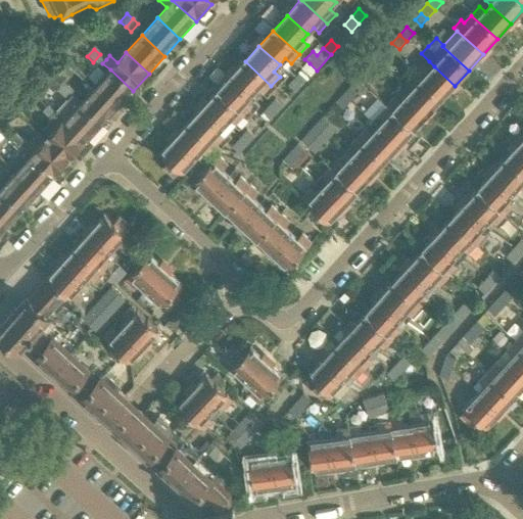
[(106,59),(100,54),(93,62),(99,67),(102,63),(106,59)]
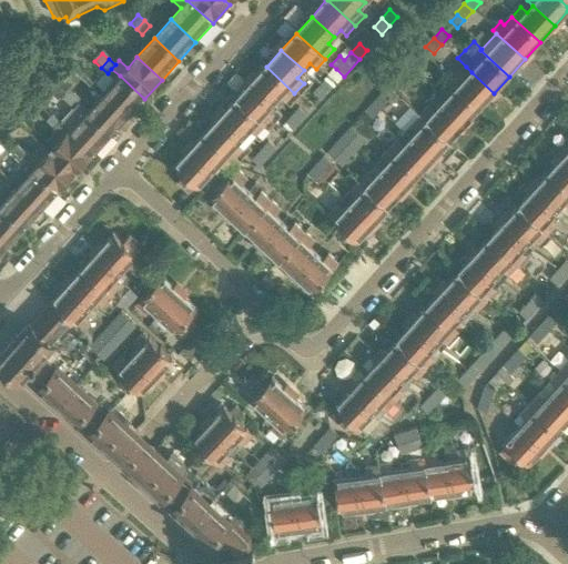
[(419,70),(412,62),(403,71),(411,79),(419,70)]
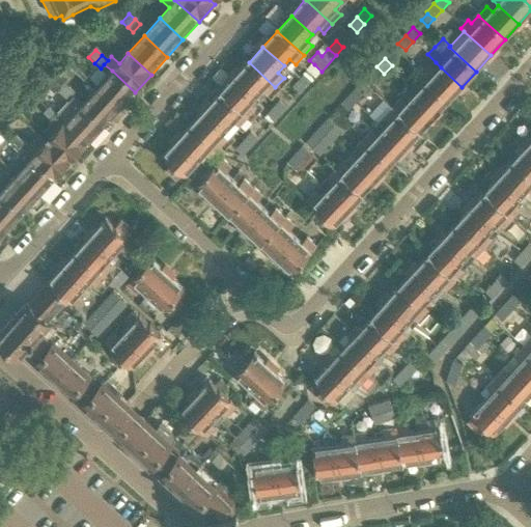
[(267,96),(275,87),(249,62),(234,79),(255,98),(261,91),(267,96)]
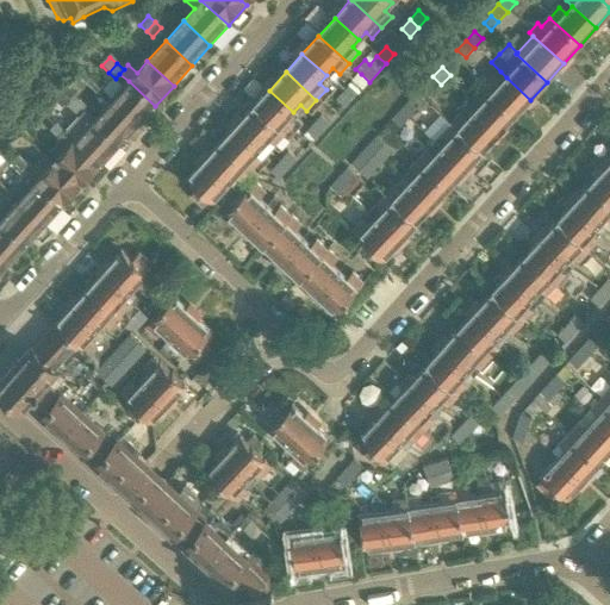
[(530,100),(506,78),(500,72),(484,91),(514,118),(530,100)]
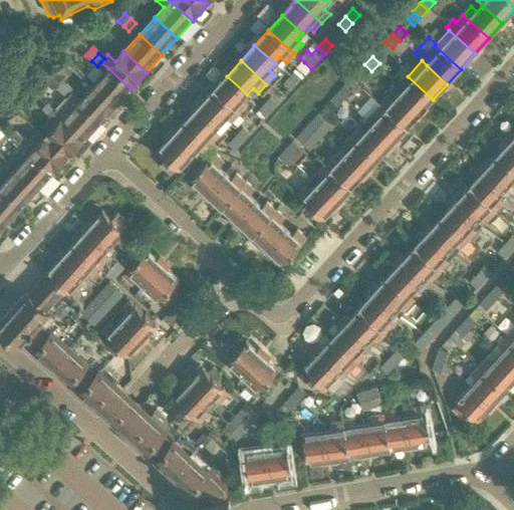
[(290,77),(297,83),(311,69),(304,62),(290,77)]
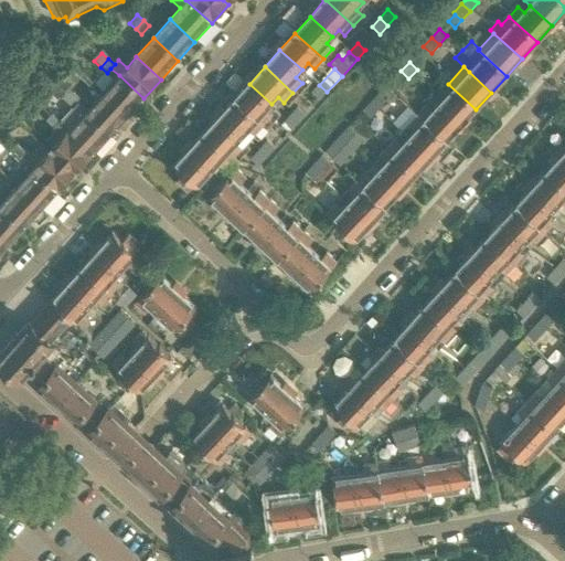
[(408,78),(401,71),(393,80),(401,87),(408,78)]
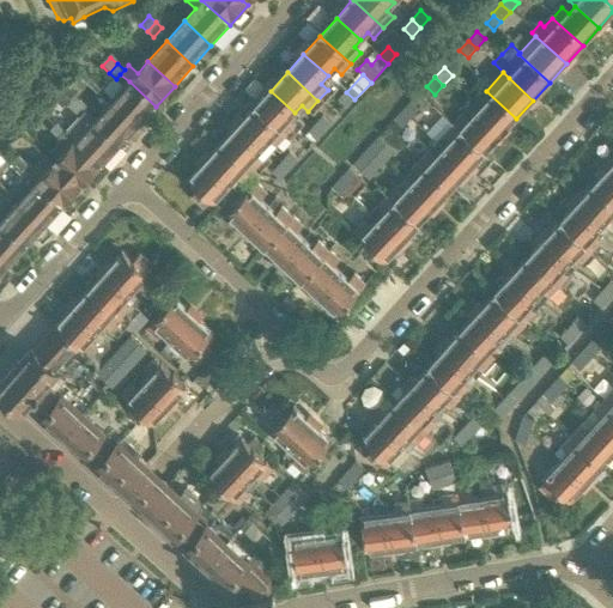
[(129,81),(111,102),(138,127),(156,107),(129,81)]
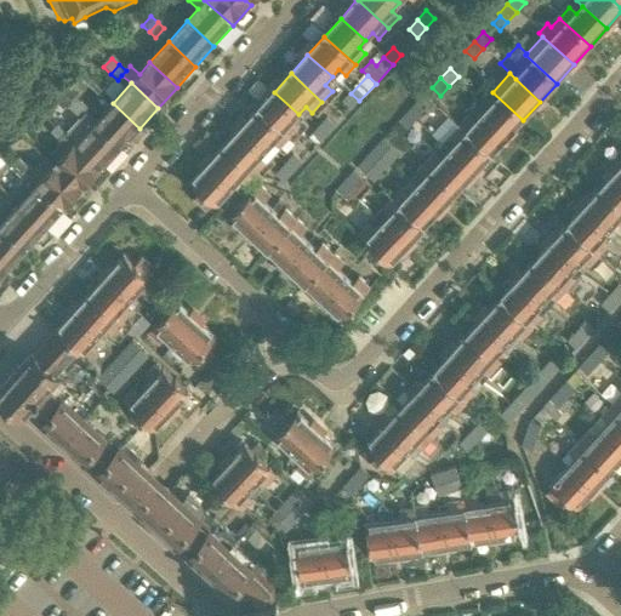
[(81,106),(75,100),(77,98),(62,85),(58,91),(57,91),(70,103),(66,109),(74,115),(81,106)]
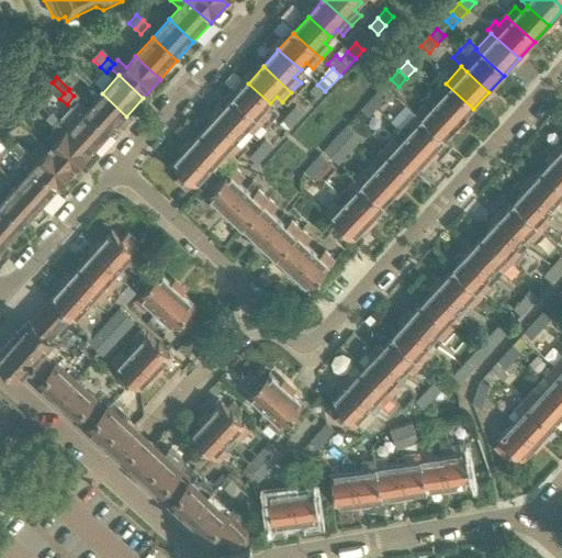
[(270,103),(248,84),(233,100),(261,125),(270,115),(265,110),(270,103)]
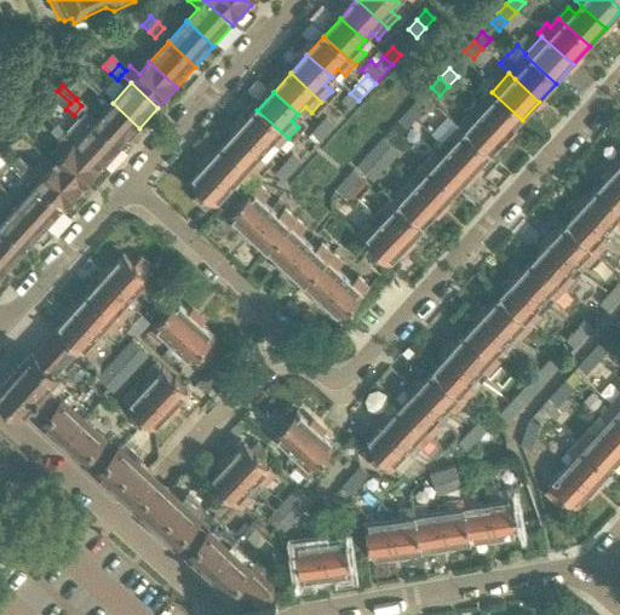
[(506,138),(522,120),(492,92),(475,110),(506,138)]
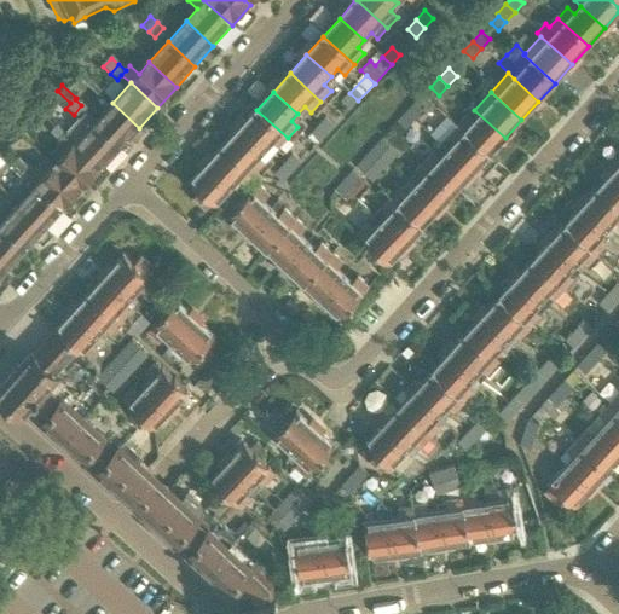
[(350,110),(358,100),(350,93),(340,103),(350,110)]
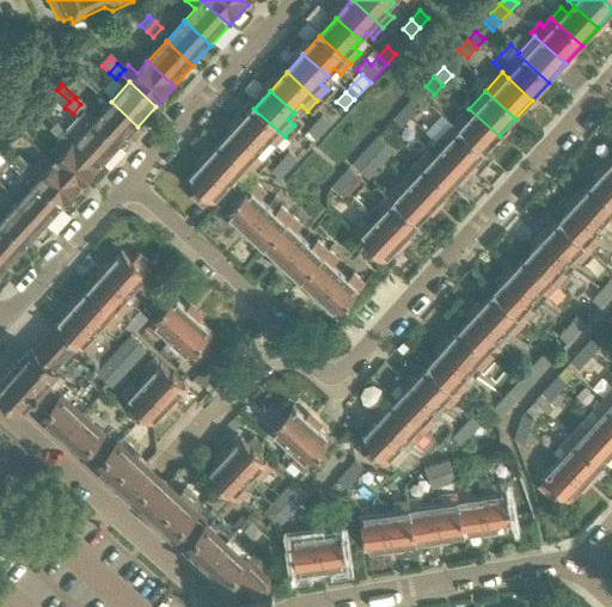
[(69,102),(60,93),(54,102),(63,110),(65,108),(69,102)]
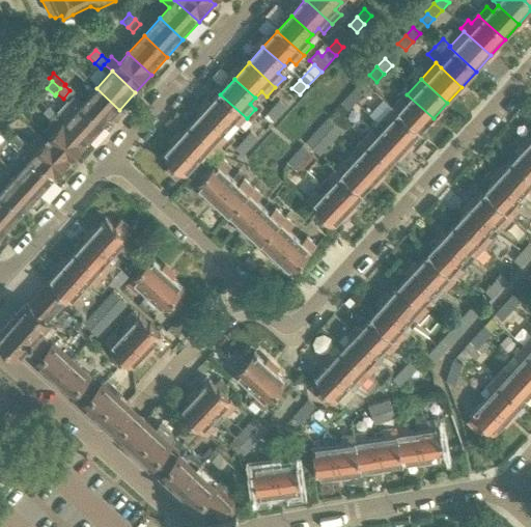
[(356,90),(363,96),(365,99),(371,91),(362,83),(356,90)]
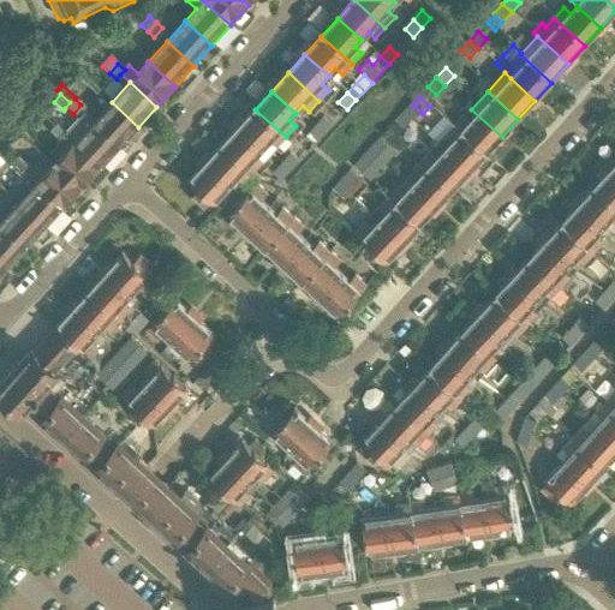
[(112,102),(94,121),(93,123),(120,148),(138,127),(112,102)]
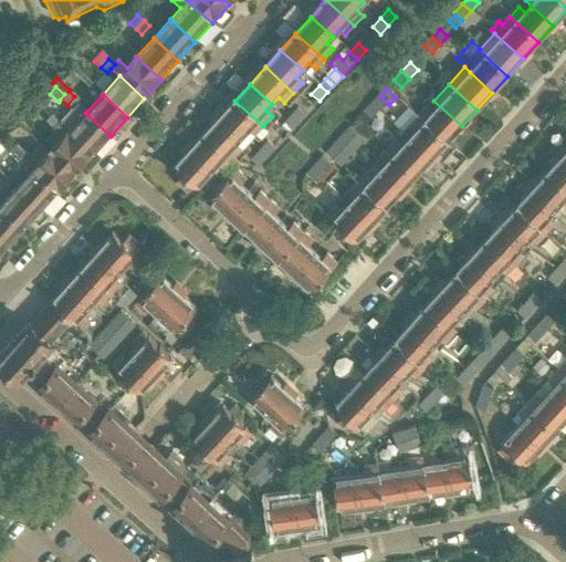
[(73,111),(79,105),(81,102),(74,96),(67,105),(73,111)]
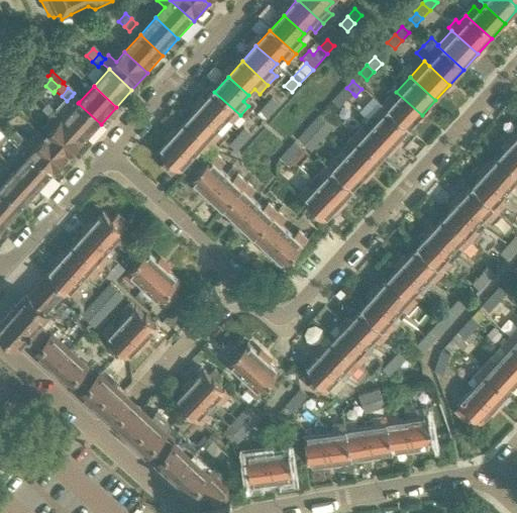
[(346,88),(339,96),(346,102),(353,94),(346,88)]
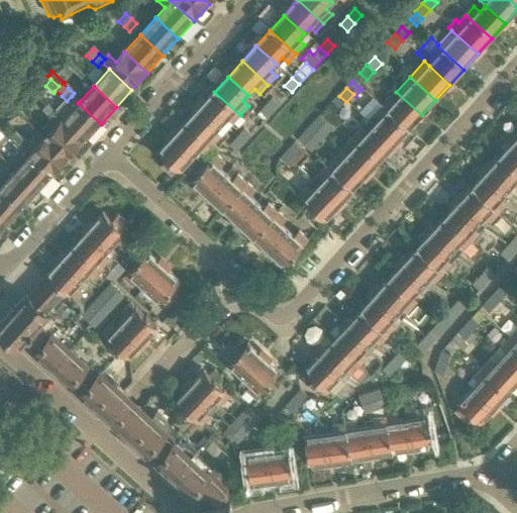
[(240,115),(214,92),(200,107),(221,125),(226,119),(232,124),(240,115)]
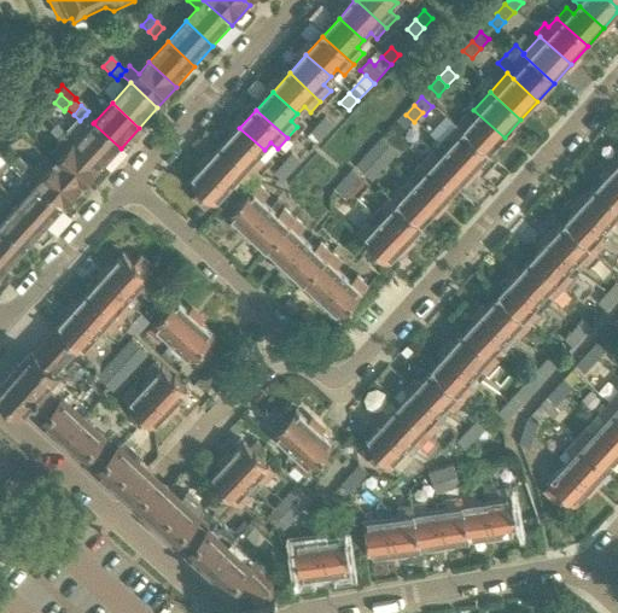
[(473,110),(456,128),(488,156),(505,138),(473,110)]
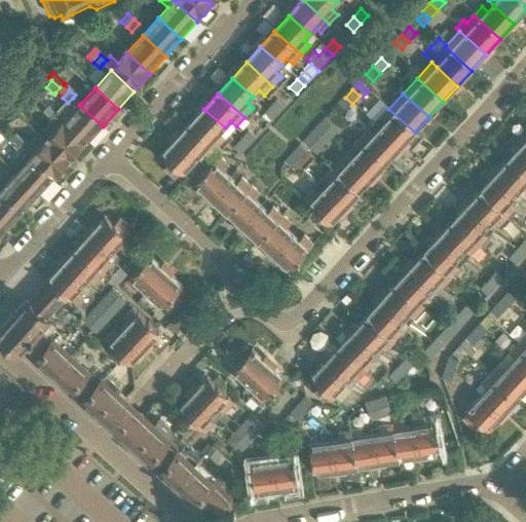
[(86,144),(103,126),(79,105),(80,104),(73,98),(68,103),(57,116),(57,117),(64,123),(86,144)]
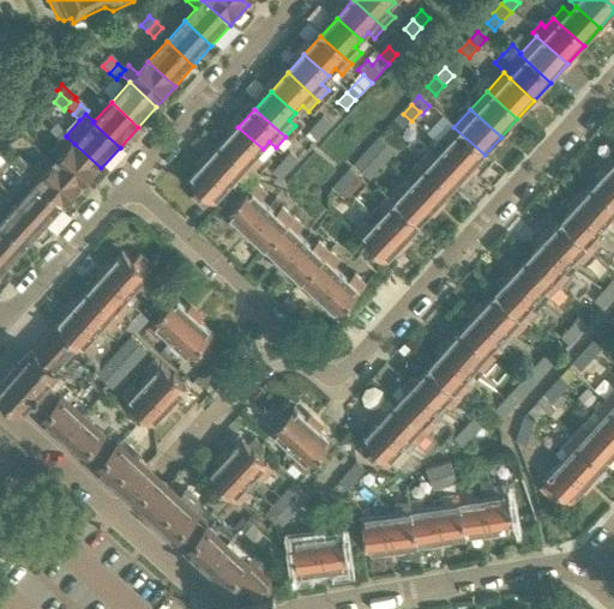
[(402,131),(411,121),(403,114),(393,124),(402,131)]
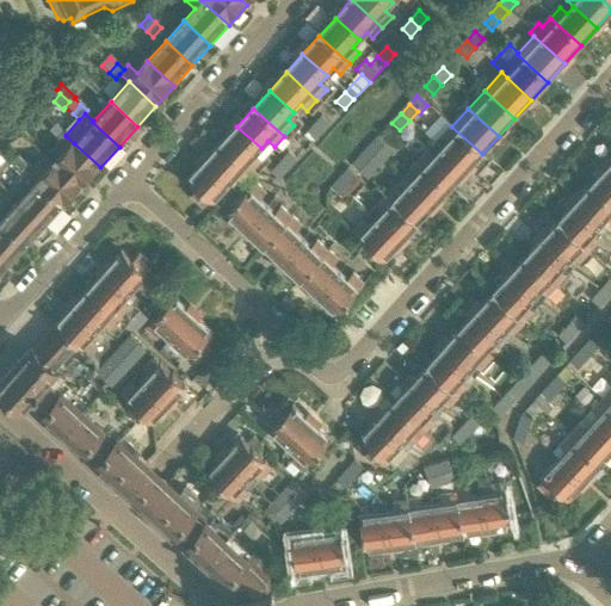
[(312,128),(321,136),(329,127),(321,118),(312,128)]
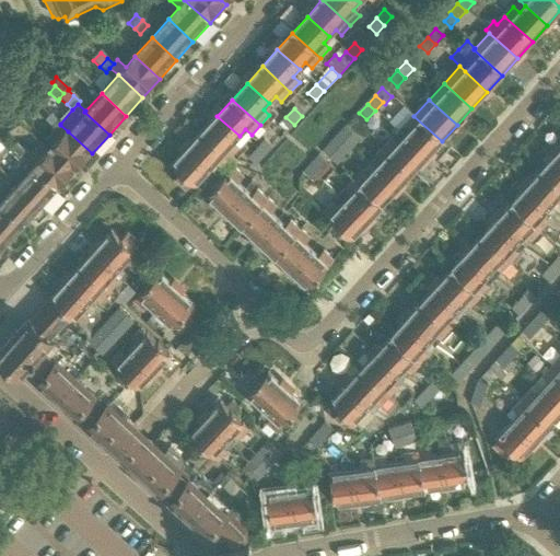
[(353,120),(360,127),(366,119),(360,114),(353,120)]
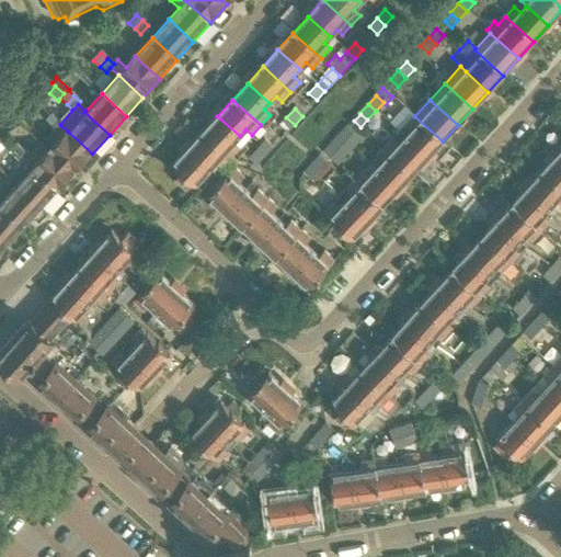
[(60,125),(60,124),(50,116),(46,122),(54,128),(53,131),(54,132),(46,140),(53,147),(50,150),(76,172),(92,154),(68,132),(60,125)]
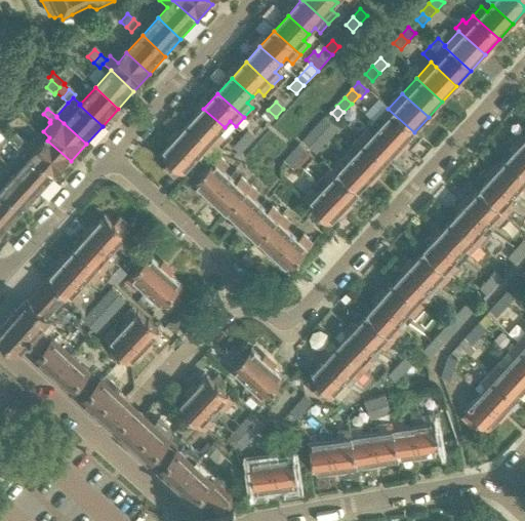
[(203,109),(190,124),(215,148),(225,138),(218,133),(225,127),(203,109)]
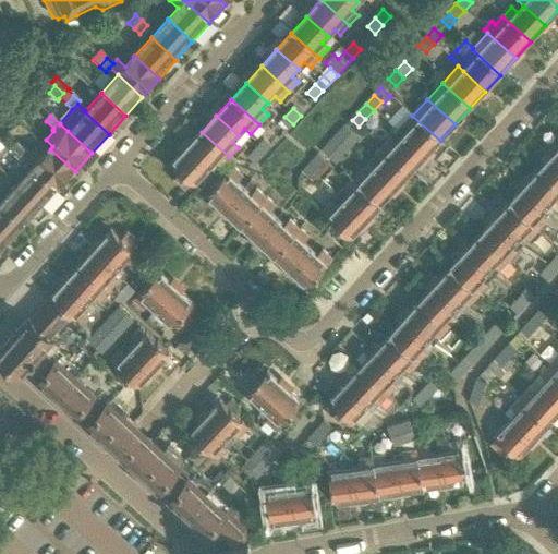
[(425,157),(440,141),(412,116),(403,125),(398,132),(425,157)]
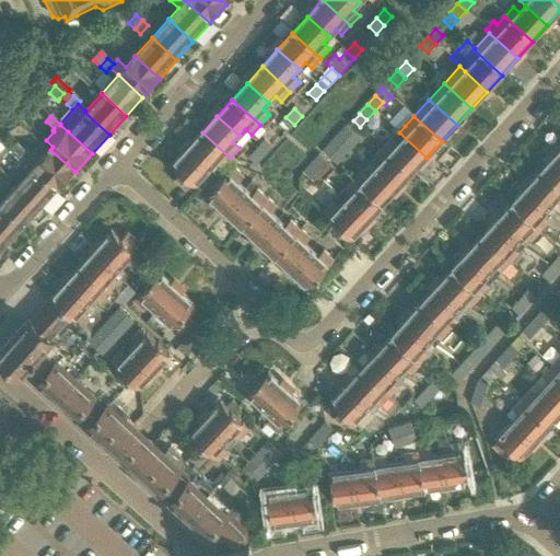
[(278,126),(286,132),(287,134),(294,125),(286,117),(278,126)]
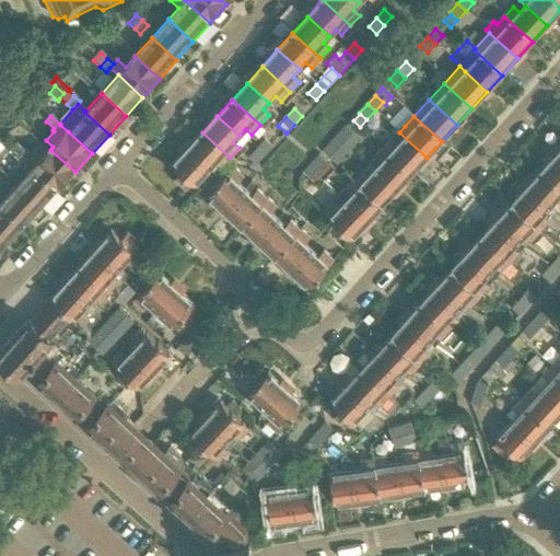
[(345,142),(353,134),(346,127),(338,136),(345,142)]
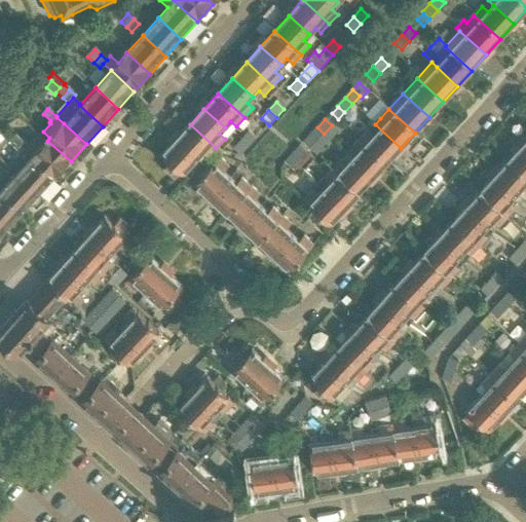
[(190,124),(176,141),(196,159),(202,152),(208,157),(216,148),(190,124)]
